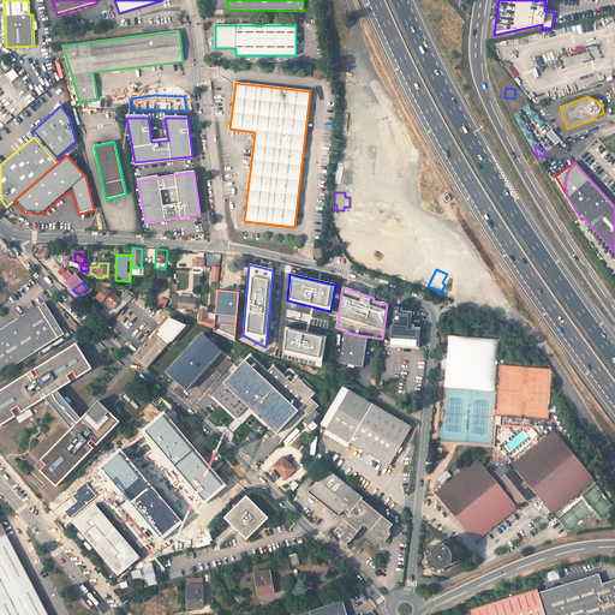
[(105,299),(113,306),(111,309),(113,310),(114,308),(118,305),(115,303),(119,299),(117,296),(115,293),(114,294),(112,292),(111,291),(105,290),(97,298),(102,302),(105,299)]
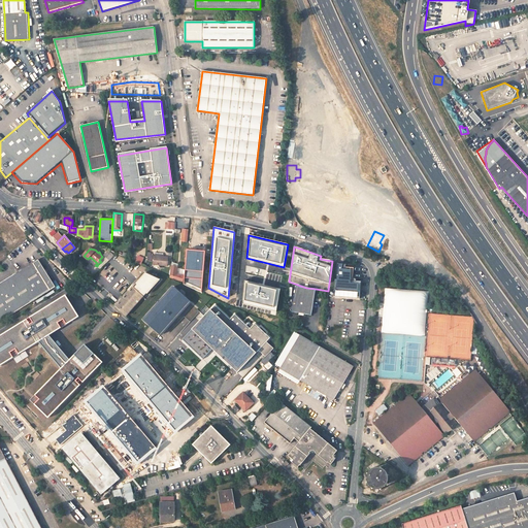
[(205,251),(187,250),(184,284),(201,293),(205,251)]
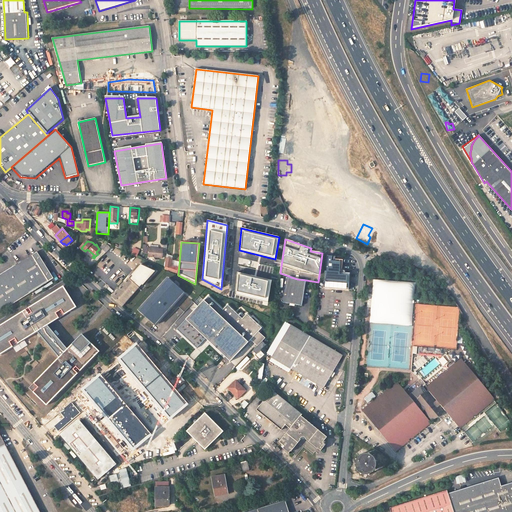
[(149,257),(163,258),(163,249),(159,249),(159,245),(151,245),(151,249),(143,248),(143,253),(149,253),(149,257)]
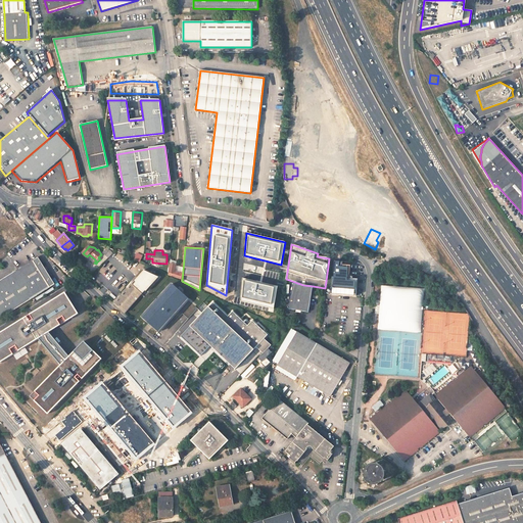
[(38,256),(0,280),(0,318),(55,284),(38,256)]
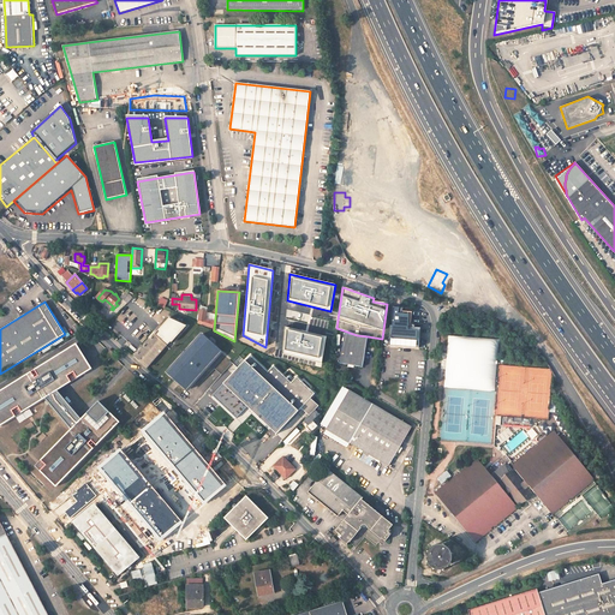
[(389,326),(388,346),(419,348),(419,334),(419,328),(410,328),(411,312),(402,311),(402,309),(394,308),(392,326),(389,326)]
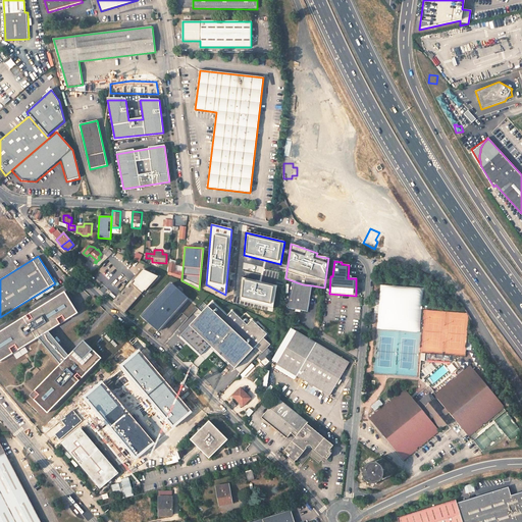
[(175,271),(176,264),(169,263),(168,273),(180,278),(181,274),(175,271)]
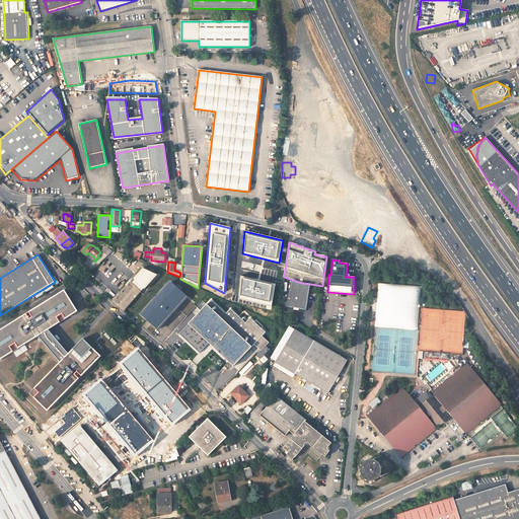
[(158,275),(143,268),(133,279),(135,280),(132,283),(131,282),(114,301),(124,310),(142,291),(144,288),(145,289),(158,275)]
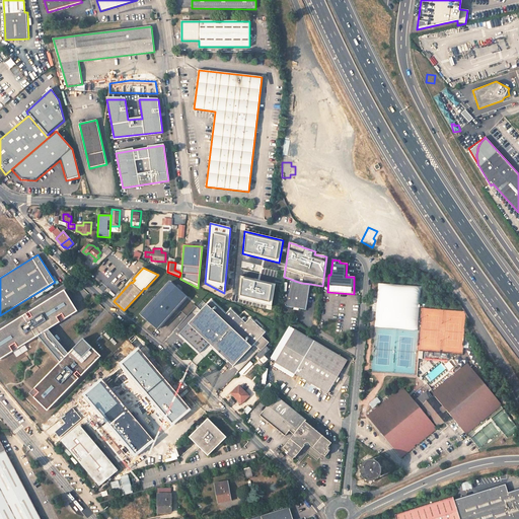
[(276,284),(240,276),(238,299),(272,306),(276,284)]
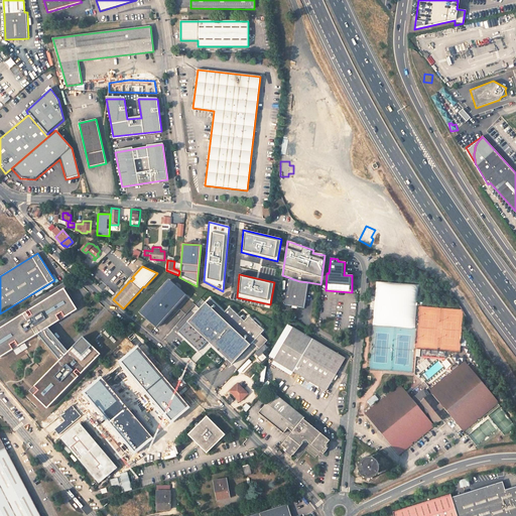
[(304,308),(308,282),(299,281),(289,279),(284,304),(304,308)]
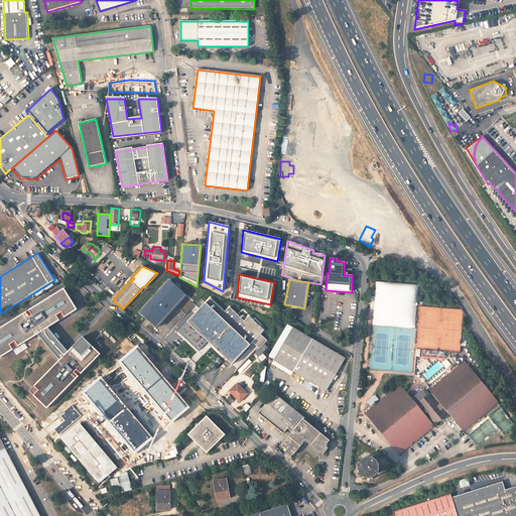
[(156,326),(184,294),(169,280),(141,311),(156,326)]
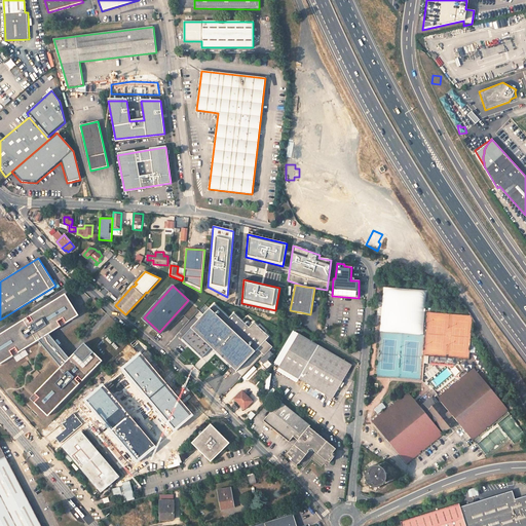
[(0,334),(0,365),(16,354),(19,360),(25,355),(22,351),(38,341),(61,367),(30,399),(47,417),(103,361),(84,343),(70,359),(49,334),(79,315),(66,294),(0,334)]
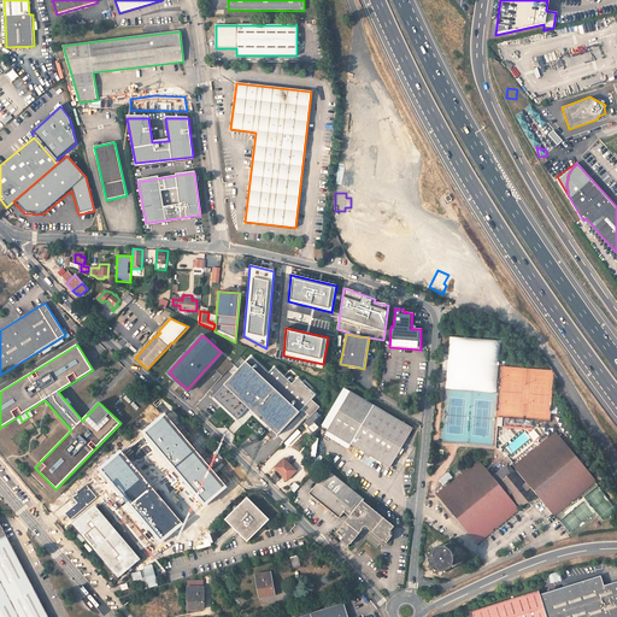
[(275,368),(269,374),(252,357),(247,362),(241,357),(234,365),(239,370),(213,397),(238,419),(248,409),(277,435),(303,410),(312,400),(316,395),(298,378),(293,385),(275,368)]
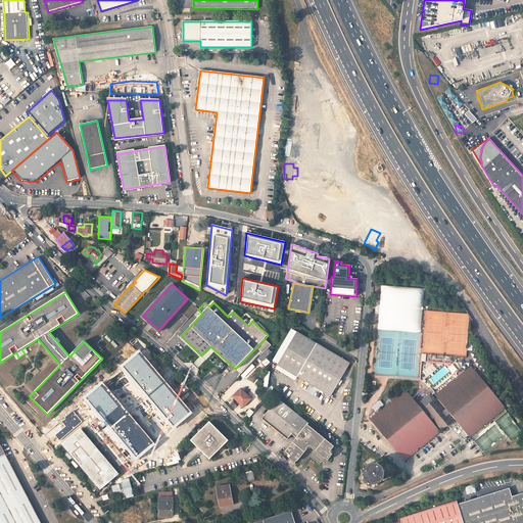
[(299,377),(332,396),(351,364),(331,351),(332,349),(328,347),(327,349),(318,343),(297,332),(278,365),(299,377)]
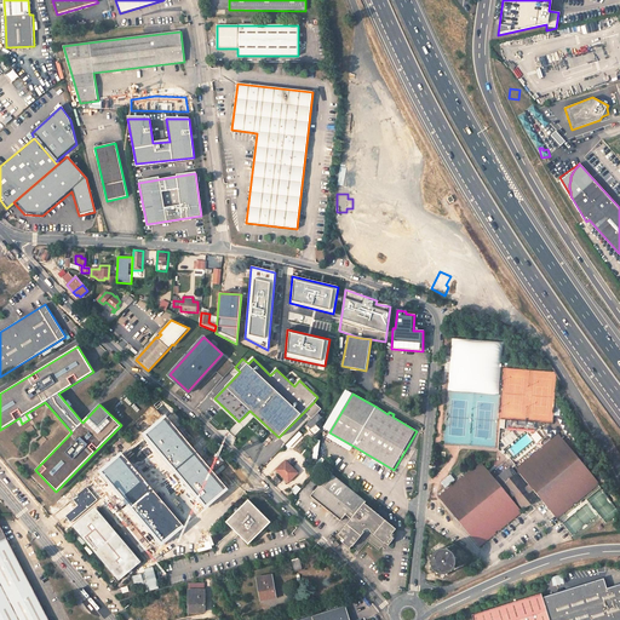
[(314,402),(304,412),(311,419),(322,409),(314,402)]
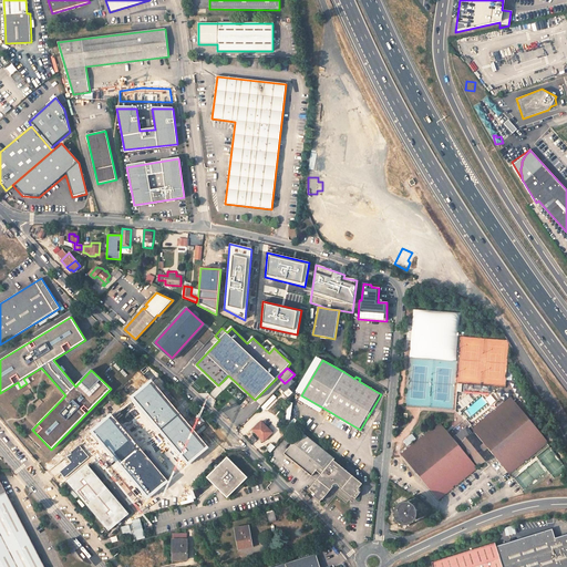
[(188,466),(209,447),(152,380),(131,398),(188,466)]
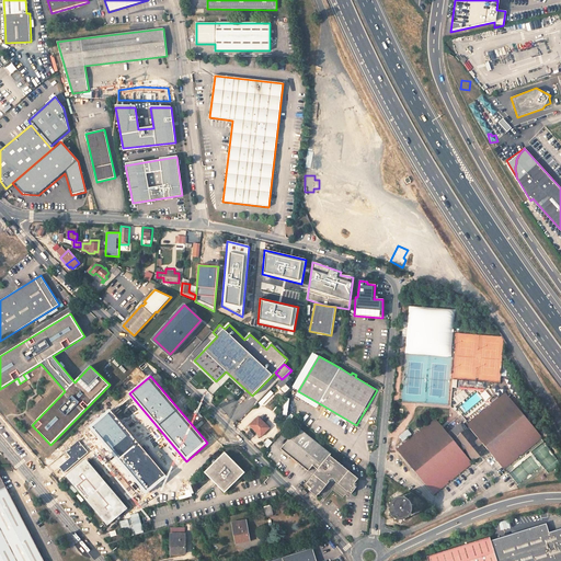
[(455,391),(464,391),(465,387),(479,388),(485,389),(490,386),(490,382),(455,381),(455,391)]
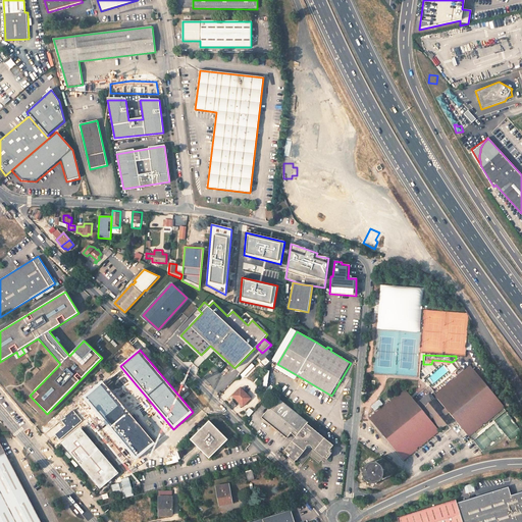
[(483,422),(504,406),(471,365),(464,371),(462,368),(457,372),(459,375),(434,396),(437,399),(435,400),(429,393),(417,403),(405,388),(392,401),(393,402),(390,404),(389,402),(369,418),(403,459),(417,448),(416,446),(418,445),(419,446),(438,429),(436,426),(438,425),(440,428),(451,419),(448,414),(449,413),(468,435),(482,424),(481,422),(482,421),(483,422)]
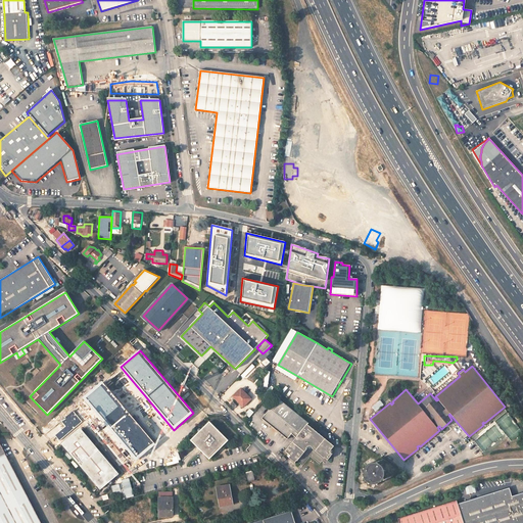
[(154,443),(156,440),(135,415),(132,417),(102,382),(84,398),(137,461),(156,444),(154,443)]
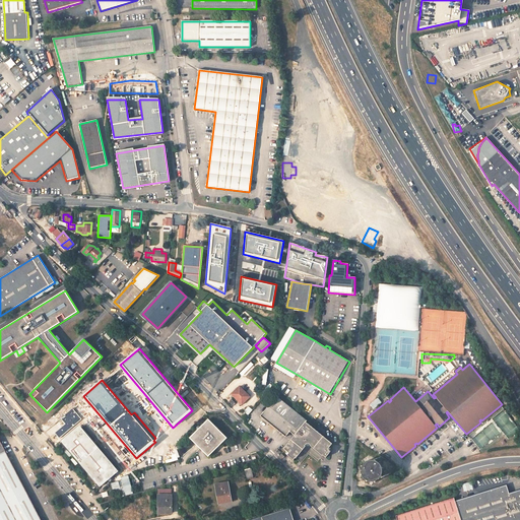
[(240,387),(232,394),(239,401),(240,401),(242,404),(250,396),(240,387)]
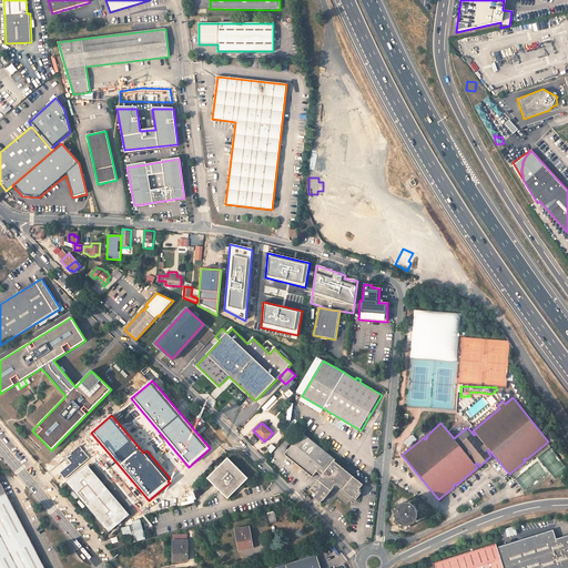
[(408,447),(418,439),(414,434),(404,442),(408,447)]
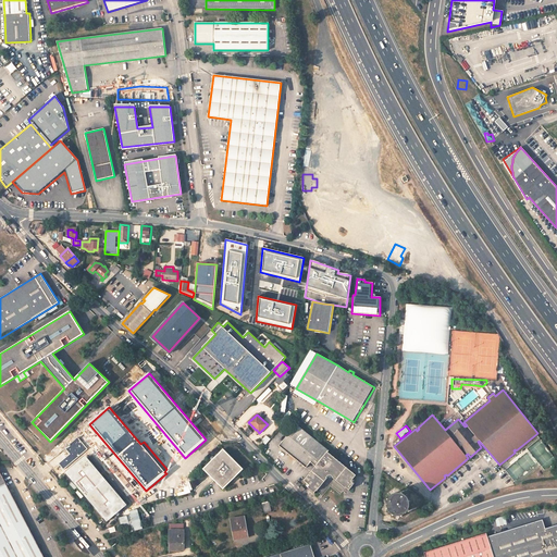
[(331,453),(298,428),(281,448),(309,470),(313,465),(318,469),(307,483),(312,489),(311,490),(318,495),(319,493),(320,494),(330,481),(329,480),(331,478),(333,478),(335,479),(335,480),(348,490),(351,492),(356,485),(354,483),(358,477),(330,455),(331,453)]
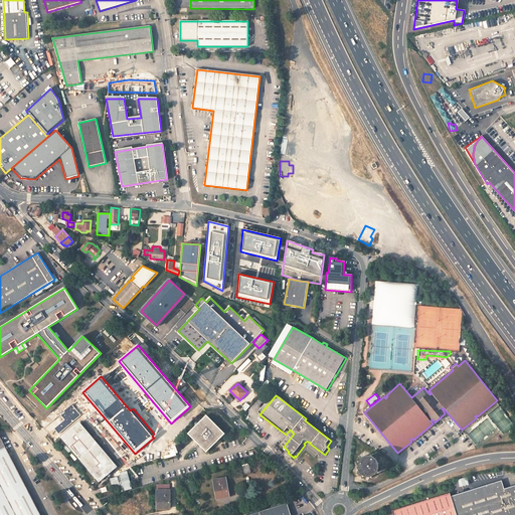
[(60,414),(65,419),(54,428),(58,434),(80,415),(72,404),(60,414)]
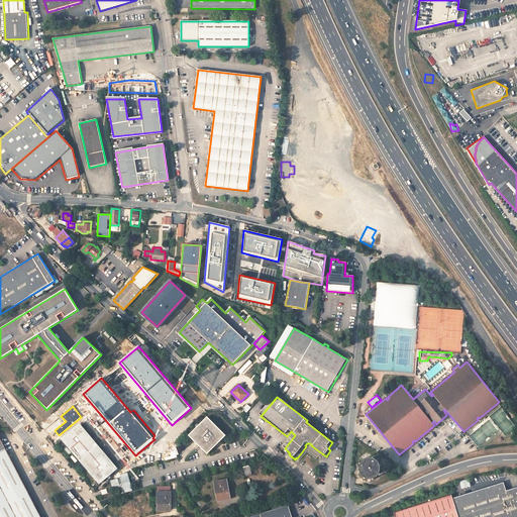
[(226,435),(208,417),(190,435),(208,453),(226,435)]
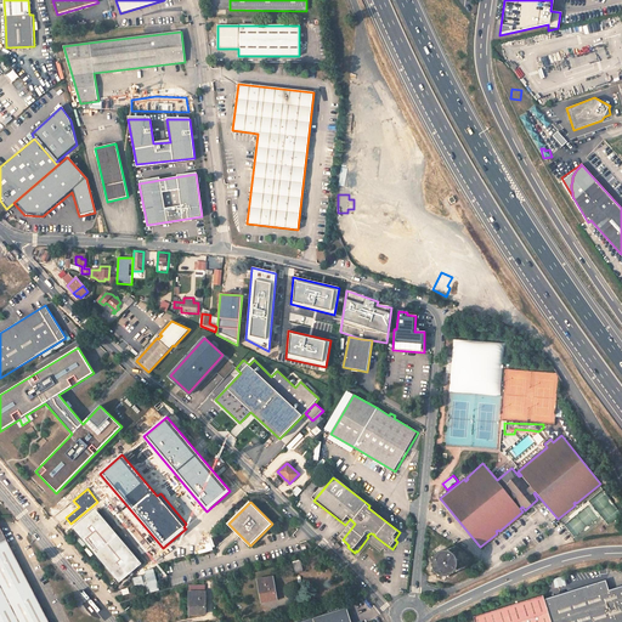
[(107,524),(96,510),(74,529),(86,542),(88,541),(97,553),(96,554),(119,581),(140,563),(117,536),(116,537),(106,525),(107,524)]
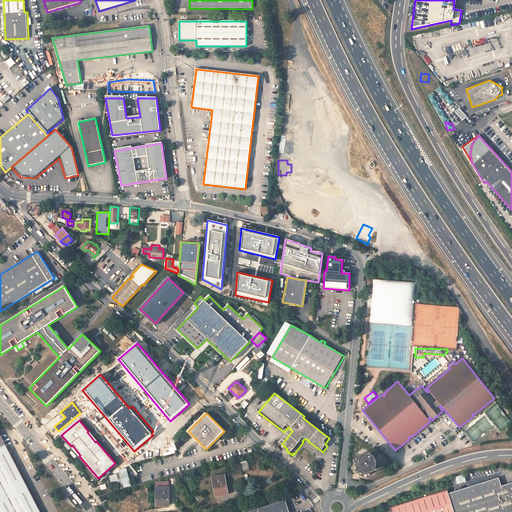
[(0,511),(40,511),(5,444),(0,433),(0,511)]
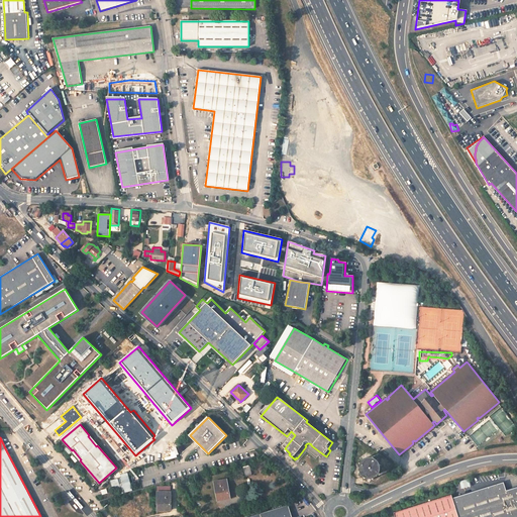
[(380,467),(379,463),(375,467),(374,464),(373,463),(371,463),(370,463),(369,463),(368,463),(366,458),(362,462),(359,464),(365,467),(364,469),(364,470),(365,471),(366,473),(368,474),(370,475),(372,474),(373,473),(374,472),(378,475),(380,472),(380,467)]
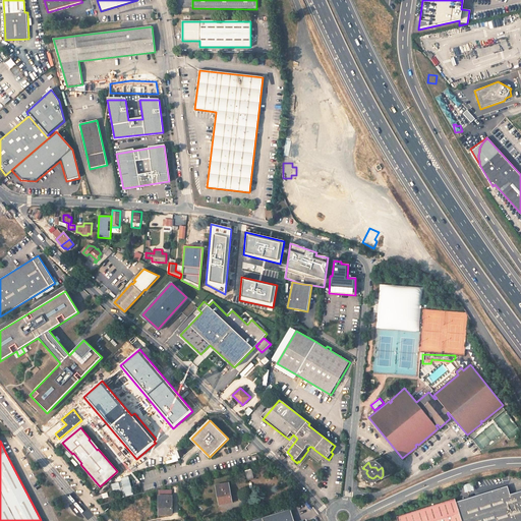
[(251,469),(245,471),(247,478),(253,476),(251,469)]
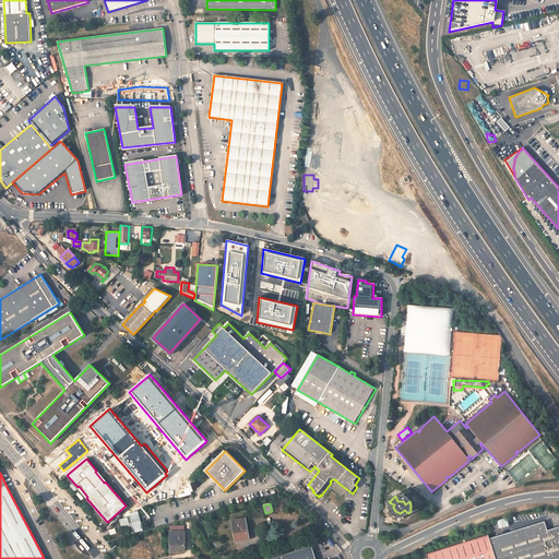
[(245,519),(232,521),(235,538),(241,537),(241,538),(248,537),(245,519)]
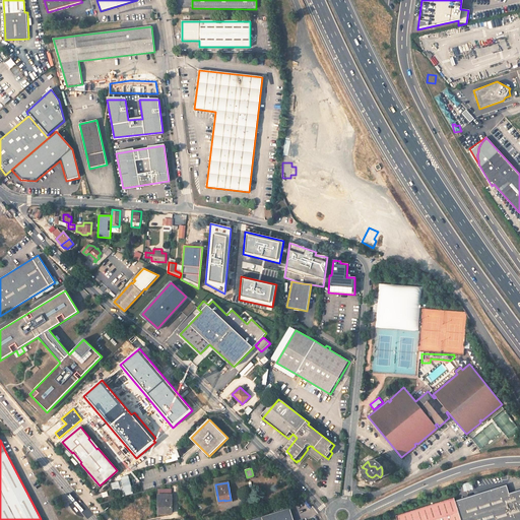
[(519,519),(519,490),(509,494),(507,484),(455,501),(457,508),(460,515),(461,519),(519,519)]
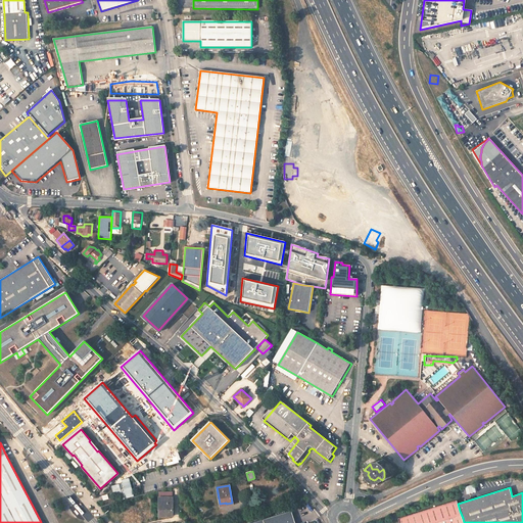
[(172,497),(159,497),(159,516),(173,516),(173,510),(172,497)]
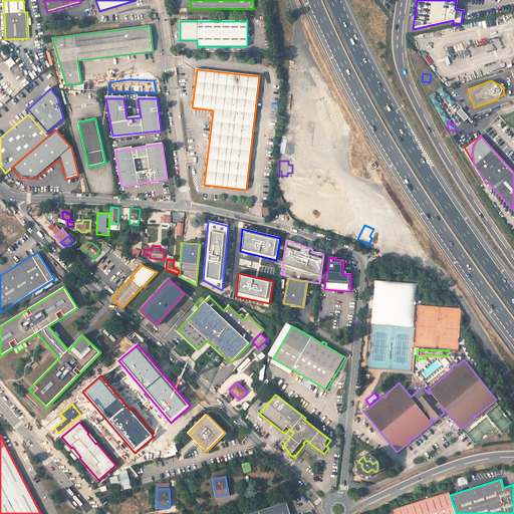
[(449,492),(392,509),(393,513),(456,513),(455,509),(452,502),(450,495),(449,492)]
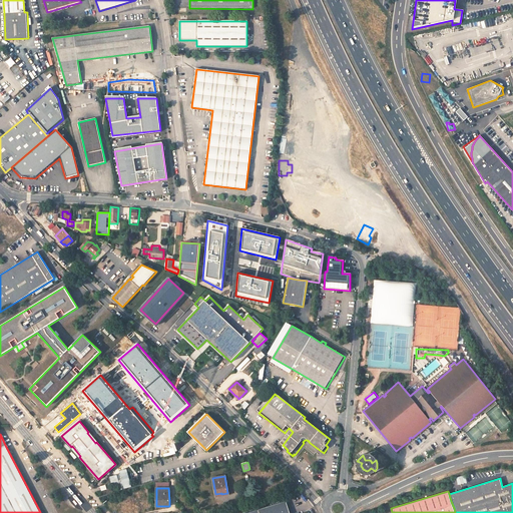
[(290,512),(286,500),(246,512),(290,512)]
